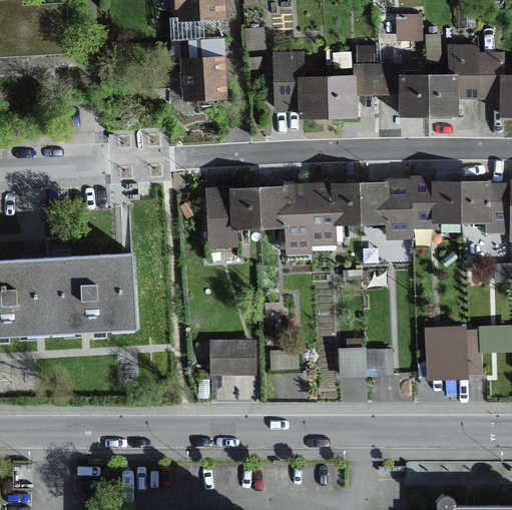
[(170,18),(171,38),(179,38),(219,36),(219,29),(217,29),(216,16),(218,16),(216,0),(175,0),(177,4),(178,17),(170,18)]
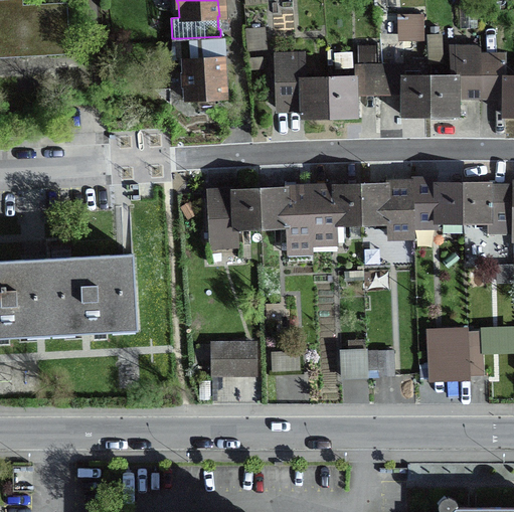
[(400,36),(421,35),(420,19),(399,19),(400,36)]
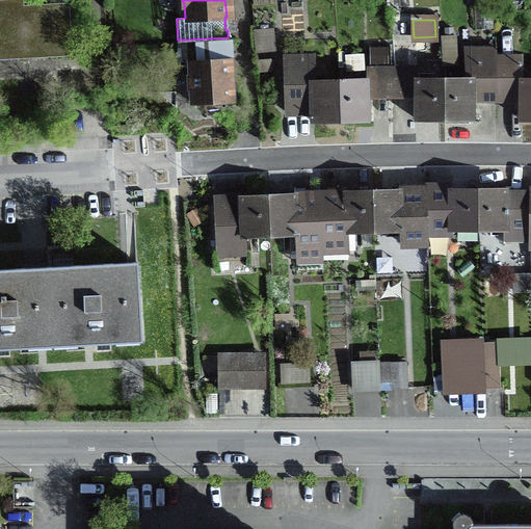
[(228,44),(228,37),(186,40),(188,74),(187,74),(186,79),(186,84),(188,88),(189,101),(190,102),(203,101),(203,113),(219,112),(218,100),(231,100),(229,58),(221,58),(220,45),(228,44)]
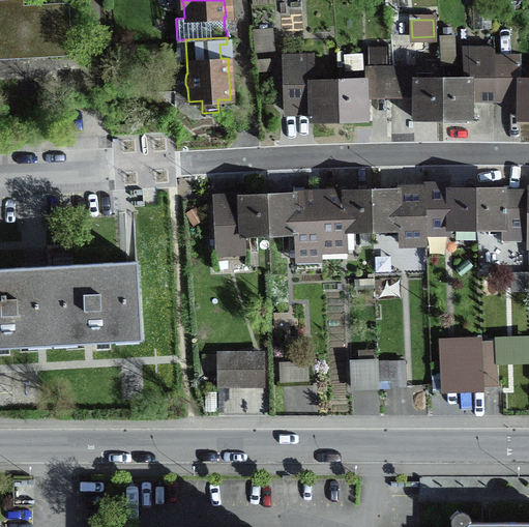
[(528,77),(518,77),(518,79),(505,79),(505,65),(492,65),(491,47),(471,48),(472,65),(466,65),(466,77),(440,77),(413,77),(413,80),(407,80),(407,65),(387,65),(369,66),(369,80),(362,80),(362,78),(335,79),(311,79),(310,55),(282,56),(283,72),(284,111),(310,110),(310,120),(336,119),(364,119),(363,94),(373,94),(388,93),(405,93),(413,93),(413,118),(440,118),(468,118),(468,93),(476,93),(493,93),(509,93),(518,93),(517,118),(528,118),(528,77)]
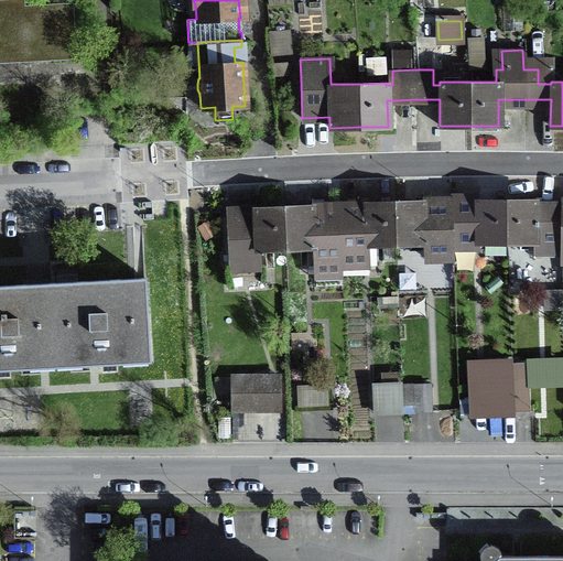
[(474,201),(475,201),(475,193),(472,193),(450,192),(450,196),(453,196),(452,251),(454,251),(479,251),(479,246),(473,246),(474,201)]
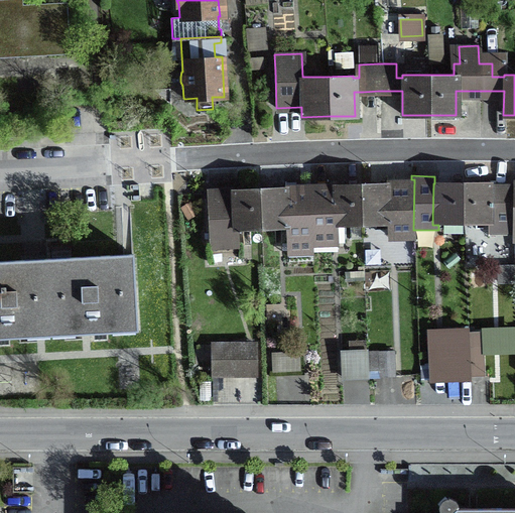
[(414,179),(411,179),(390,178),(388,178),(387,184),(391,184),(390,228),(387,228),(387,241),(415,241),(415,230),(413,230),(414,179)]
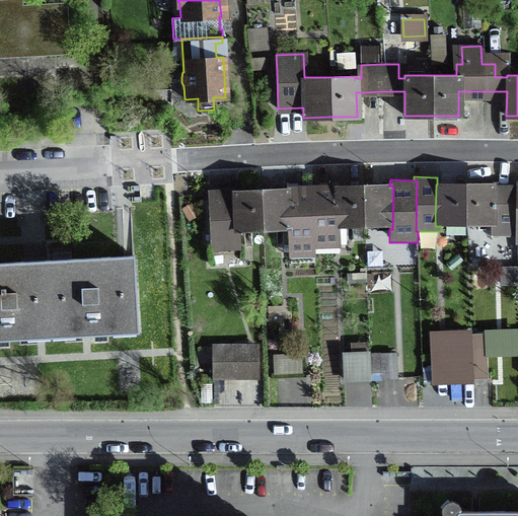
[(515,235),(516,183),(496,183),(496,186),(496,227),(491,227),(491,234),(515,235)]
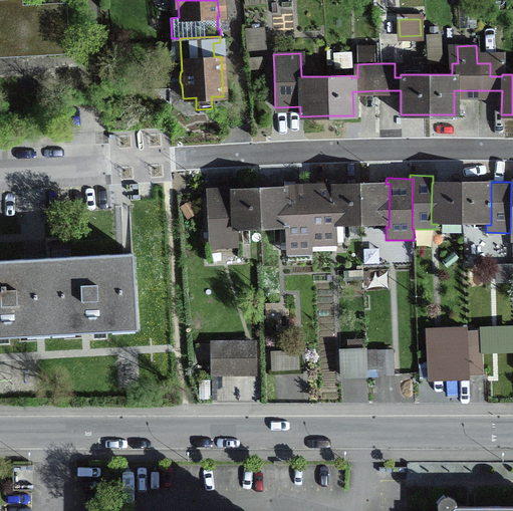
[(330,227),(330,184),(329,184),(285,183),(285,189),(288,189),(288,231),(285,231),(284,254),(312,254),(312,246),(337,246),(337,227),(330,227)]
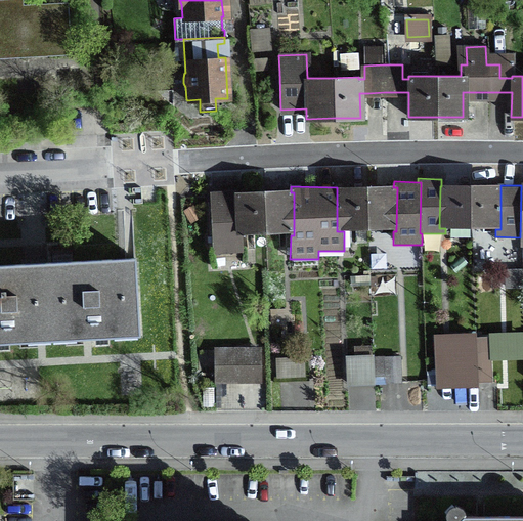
[(500,229),(500,187),(498,187),(441,186),(440,186),(439,228),(445,228),(449,229),(449,241),(470,241),(471,229),(495,229),(500,229)]
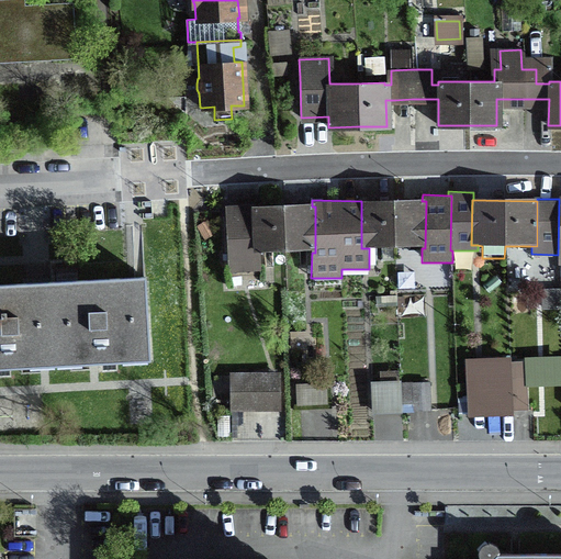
[(426,201),(422,201),(361,201),(361,248),(369,248),(422,248),(425,248),(426,201)]
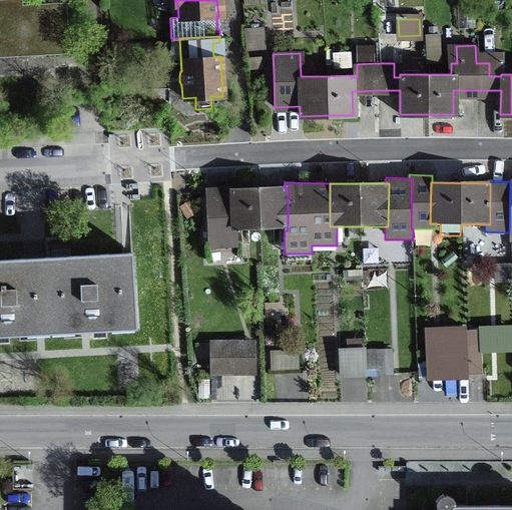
[(229,229),(229,187),(227,187),(224,187),(224,186),(206,186),(205,246),(237,247),(237,229),(229,229)]
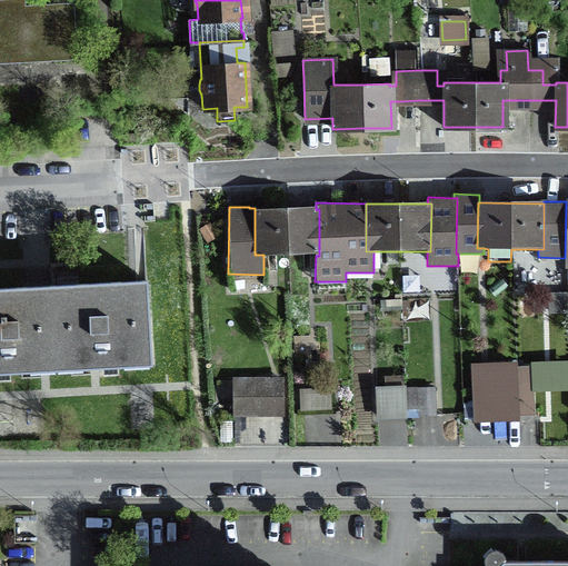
[(319,209),(316,209),(255,208),(255,255),(263,255),(316,256),(319,256),(319,209)]
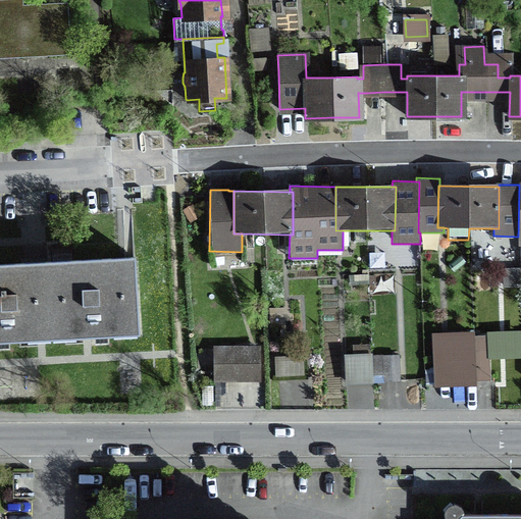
[(183,208),(190,220),(200,215),(193,202),(183,208)]
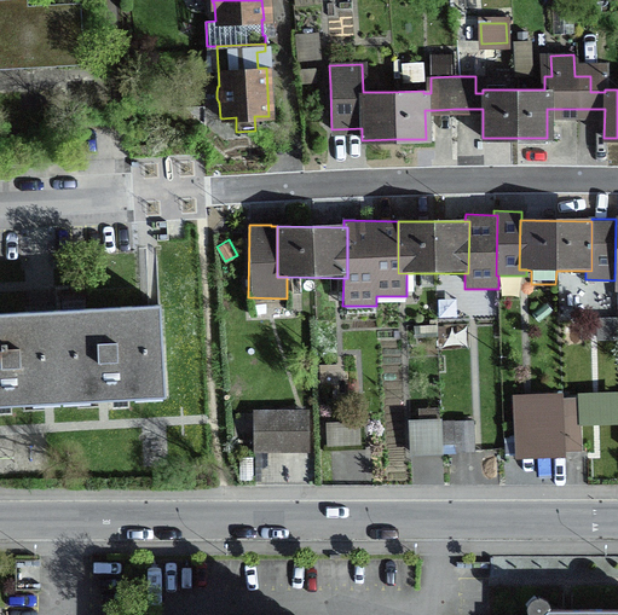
[(0,402),(166,394),(160,300),(74,305),(29,307),(0,308),(0,402)]
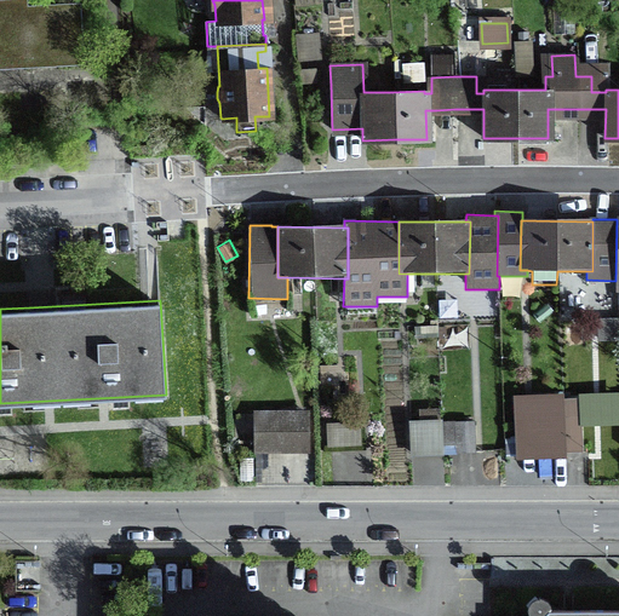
[(597,317),(599,339),(618,339),(618,317),(597,317)]
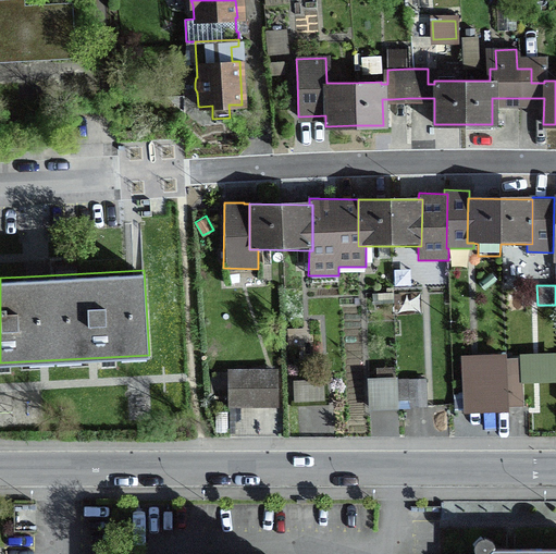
[(508,411),(508,405),(506,356),(506,354),(460,355),(462,414),(508,411)]
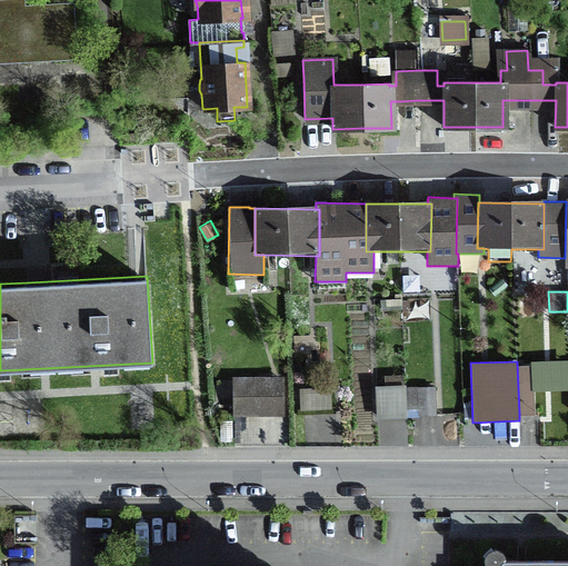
[(519,414),(535,414),(534,391),(546,391),(545,364),(517,364),(519,414)]
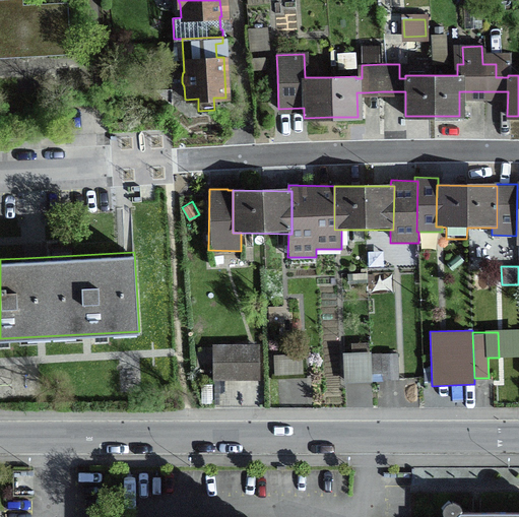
[(211,380),(259,380),(259,342),(211,342),(211,380)]
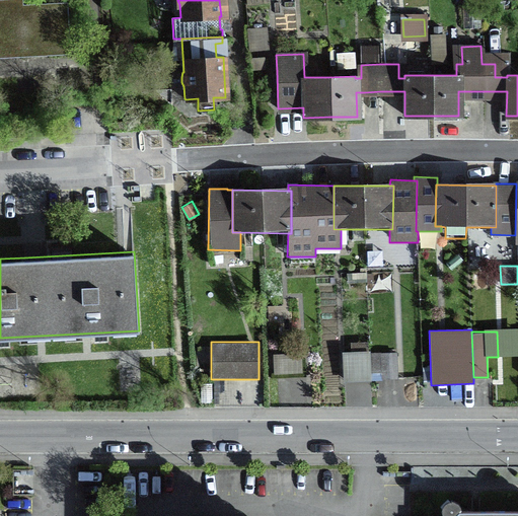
[(380,378),(397,377),(396,350),(369,351),(370,372),(372,372),(372,374),(380,374),(380,378)]
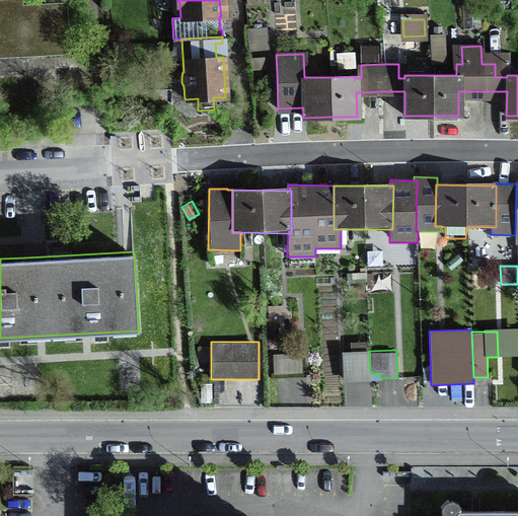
[(342,382),(370,381),(370,372),(369,351),(342,351),(342,382)]
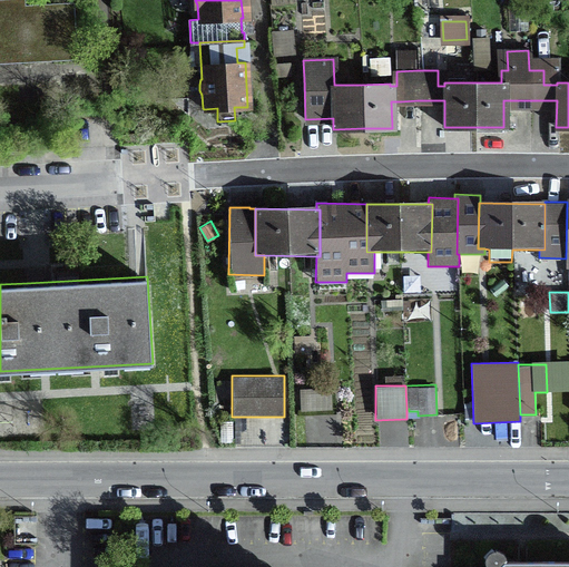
[(300,410),(332,409),(331,387),(298,388),(300,410)]
